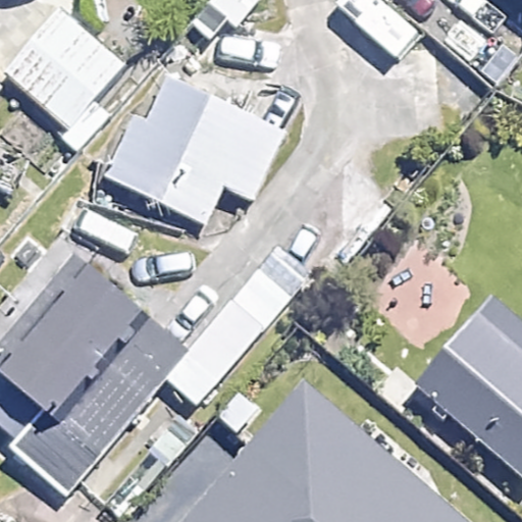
[(263,0),(213,0),(206,9),(236,34),(263,0)]
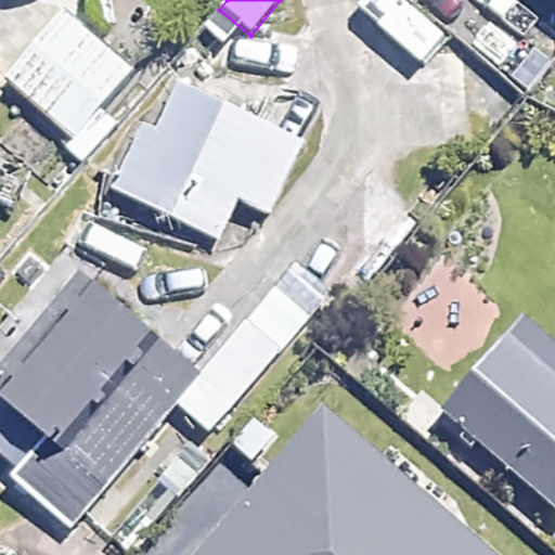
[(7,82),(73,136),(129,65),(64,12),(7,82)]
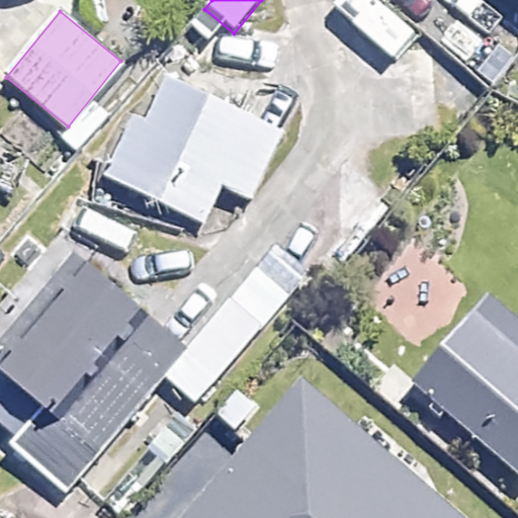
[(283,137),(163,74),(109,177),(202,226),(223,187),(250,201),(283,137)]
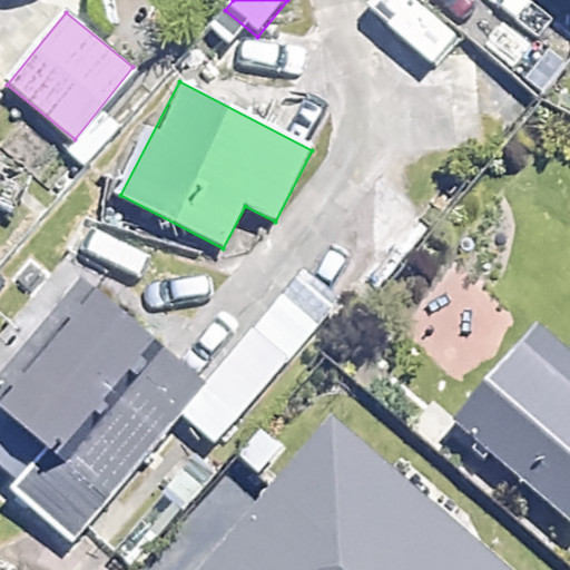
[(235,422),(336,308),(303,278),(202,393),(235,422)]
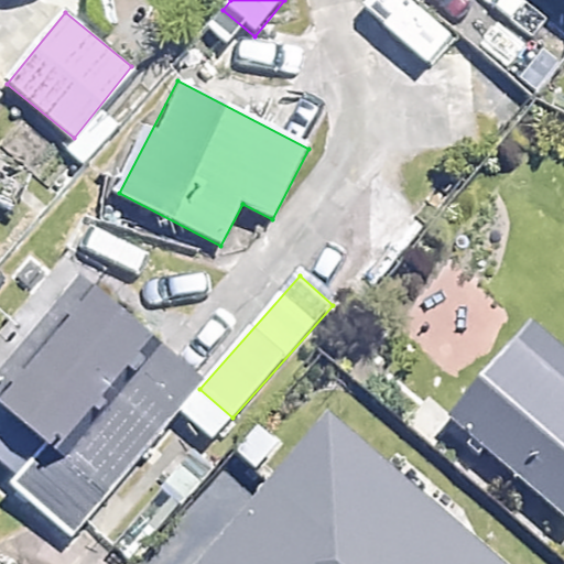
[(201,380),(82,281),(0,377),(0,402),(107,491),(201,380)]
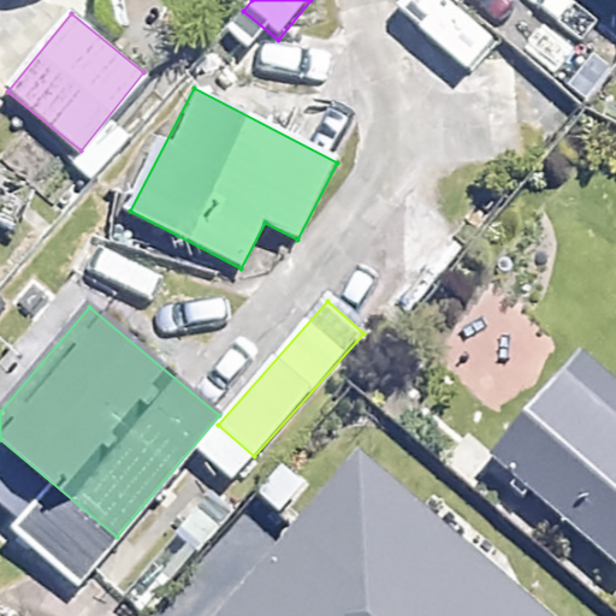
[(615,389),(576,354),(493,448),(615,558),(615,389)]
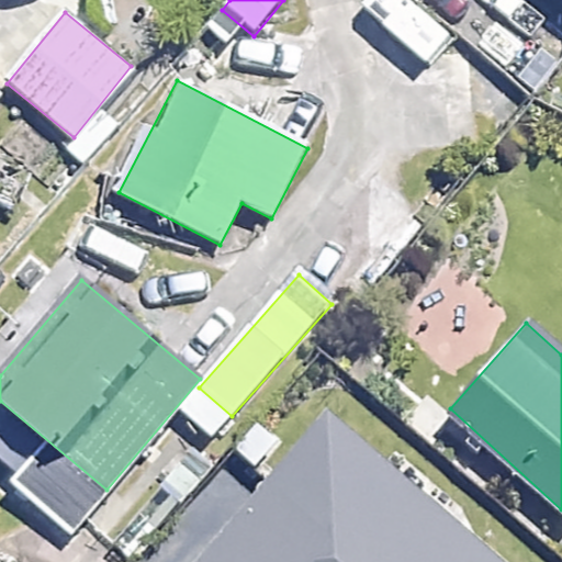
[(491,561),(329,418),(201,561),(491,561)]
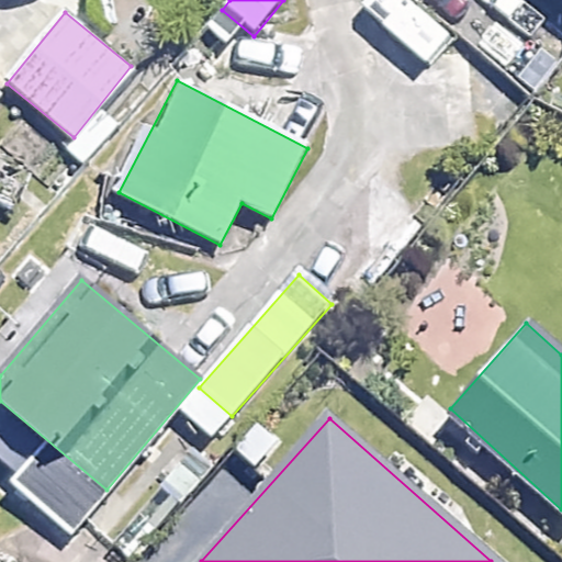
[(31,536),(7,561),(126,561),(59,503),(31,536)]
